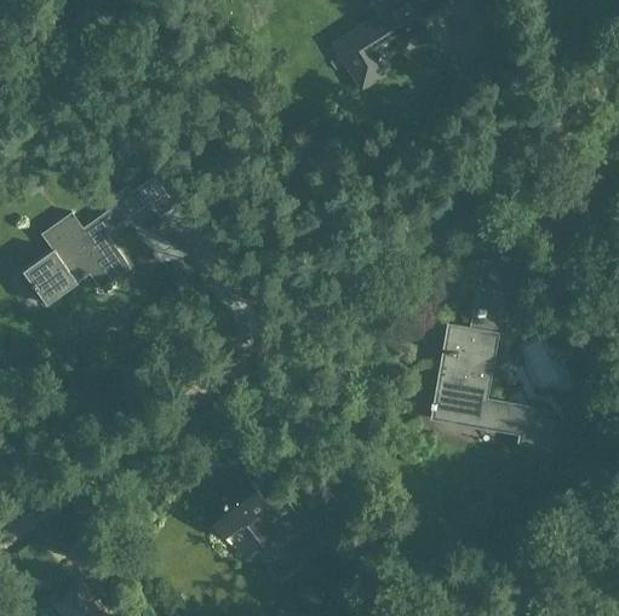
[(360,91),(390,70),(380,56),(423,29),(418,22),(431,12),(431,11),(446,3),(445,0),(400,0),(334,42),(345,58),(340,61),(360,91)]
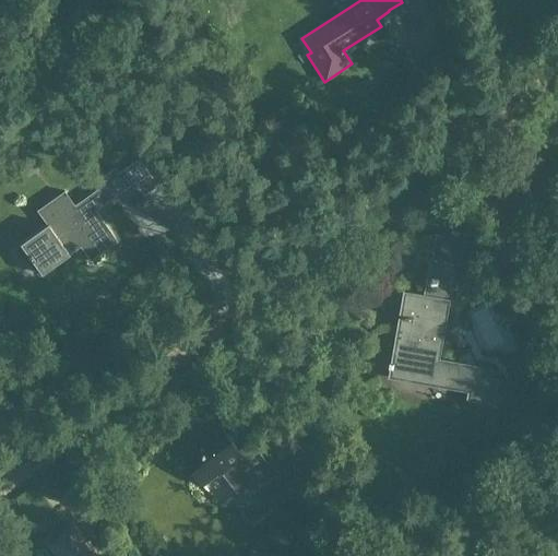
[(79,245),(90,260),(116,241),(94,211),(106,202),(103,197),(121,184),(113,172),(94,185),(97,189),(74,205),(63,191),(36,211),(46,225),(20,244),(40,272),(79,245)]
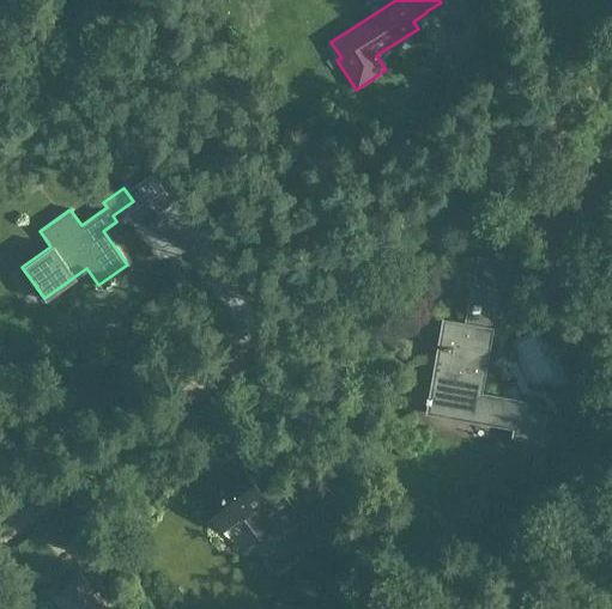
[(515,293),(519,267),(477,260),(472,286),(470,286),(464,323),(441,320),(434,361),(436,363),(426,419),(513,433),(510,442),(541,446),(546,419),(537,416),(538,406),(478,395),(490,328),(509,332),(515,293)]
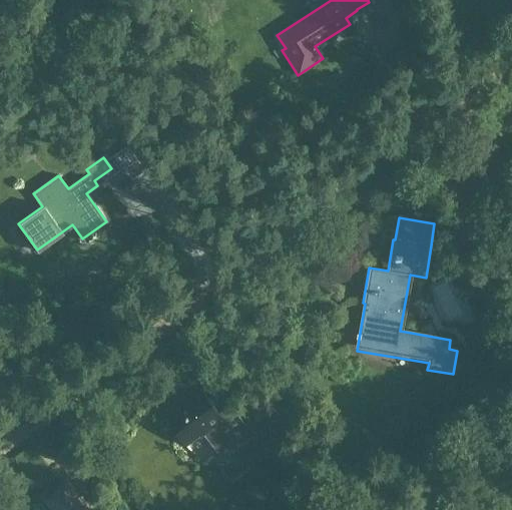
[(500,332),(479,295),(471,300),(482,320),(478,322),(487,339),(500,332)]
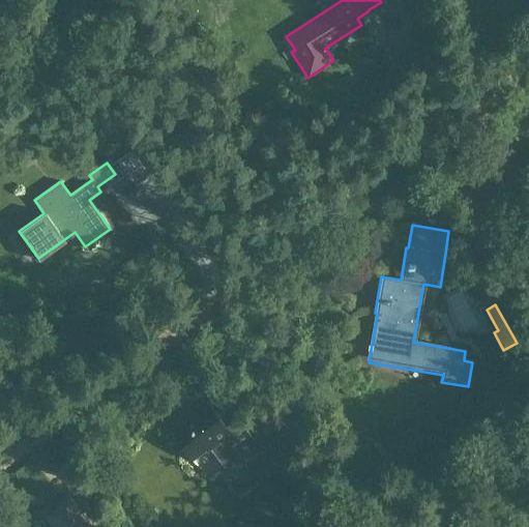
[(171,435),(189,461),(203,451),(205,454),(209,450),(228,476),(247,463),(239,452),(253,443),(236,420),(224,430),(205,404),(192,413),(196,418),(171,435)]
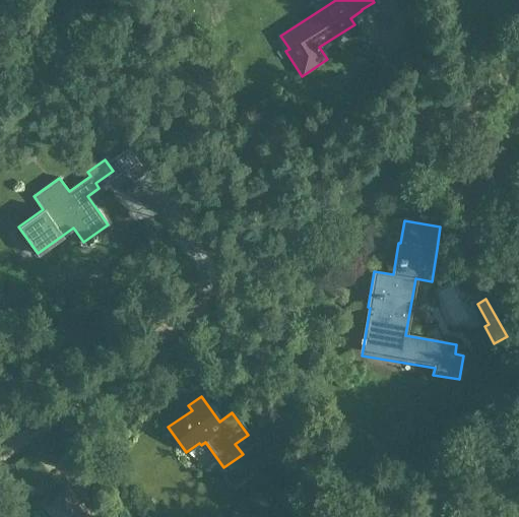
[(46,509),(52,516),(90,516),(68,490),(46,509)]
